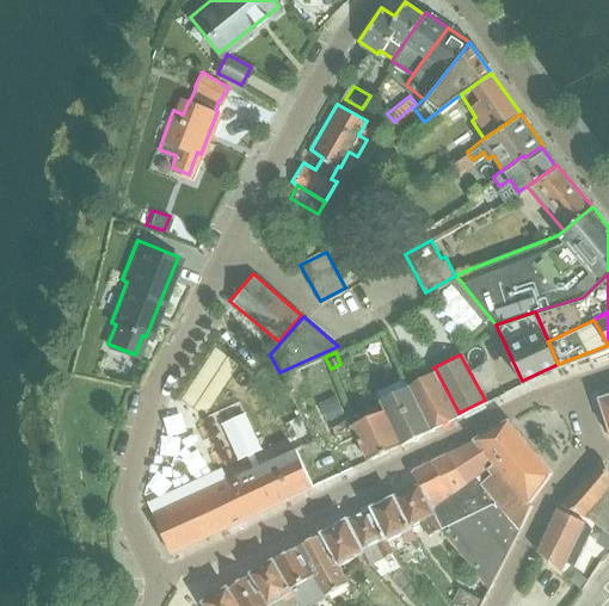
[(435,368),(407,381),(430,427),(459,413),(435,368)]
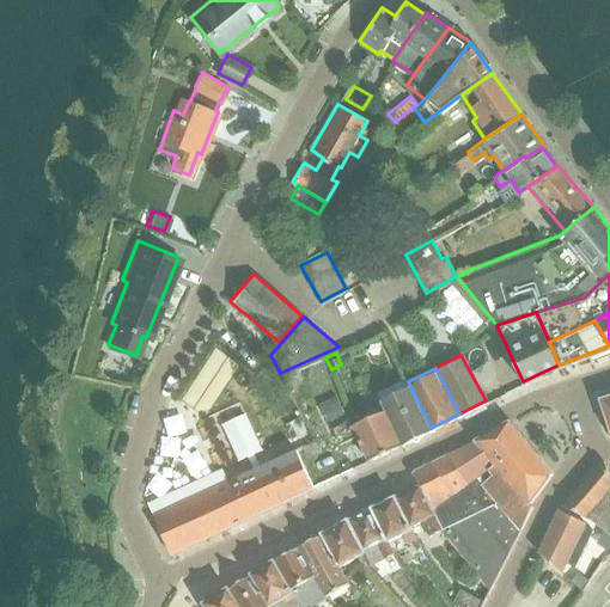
[(431,428),(408,381),(404,374),(374,388),(384,406),(388,405),(404,442),(431,428)]
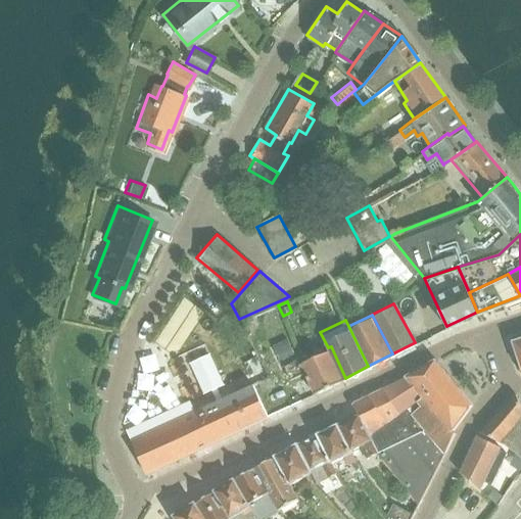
[(520,335),(512,339),(520,369),(520,335)]
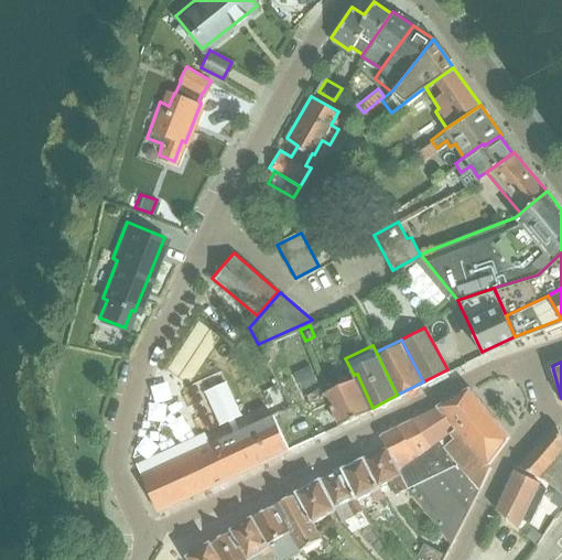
[(357,374),(354,375),(354,376),(326,389),(323,384),(305,391),(312,407),(327,399),(338,423),(369,410),(373,408),(357,374)]
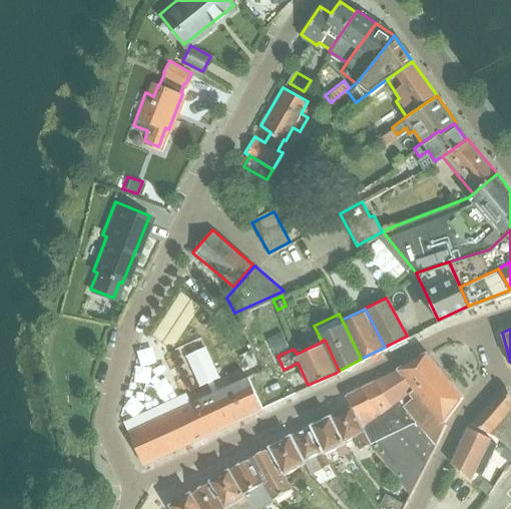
[(184,353),(198,383),(217,374),(203,345),(184,353)]
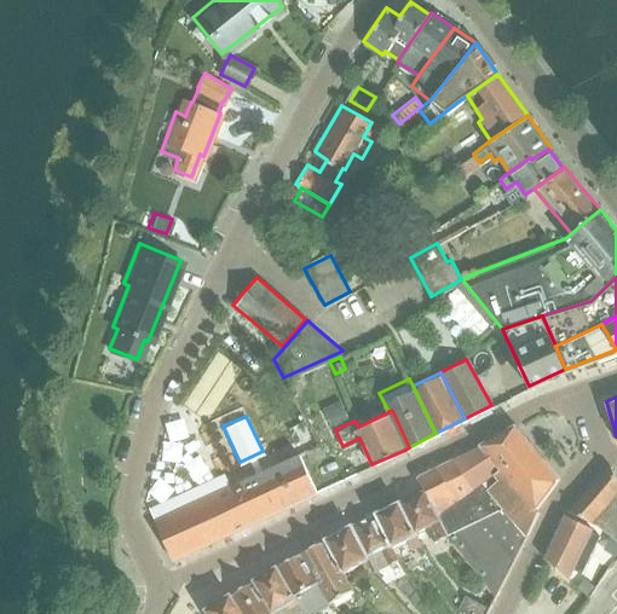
[(496,508),(483,493),(534,451),(512,426),(479,444),(492,459),(484,467),(489,471),(472,486),(451,458),(416,475),(425,487),(443,515),(438,519),(447,533),(496,508)]
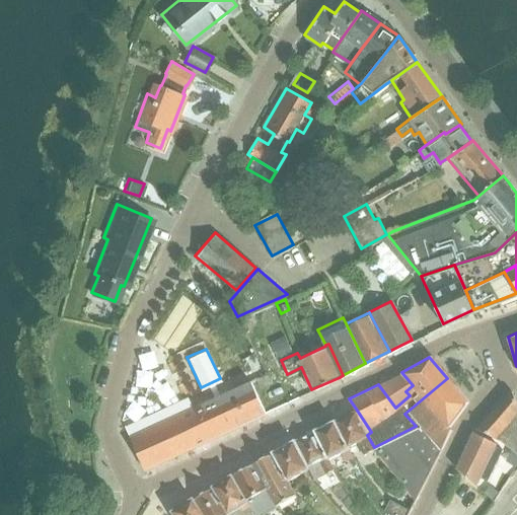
[(267,372),(254,378),(259,386),(271,380),(267,372)]
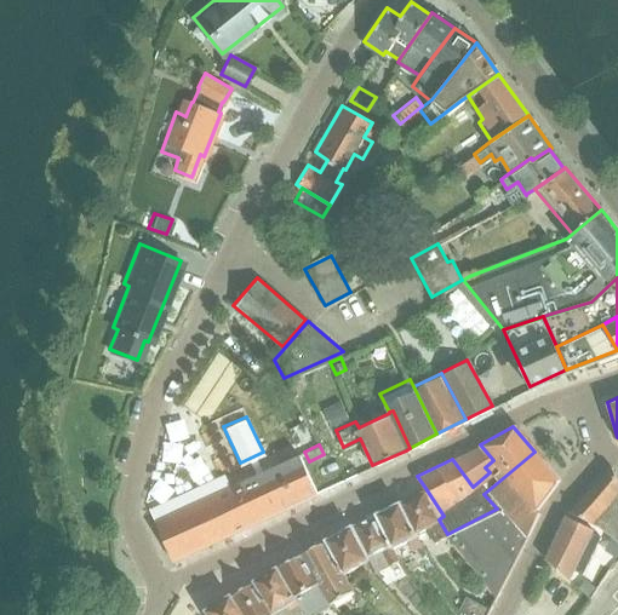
[(480,444),(452,459),(473,487),(490,472),(485,467),(493,460),(480,444)]
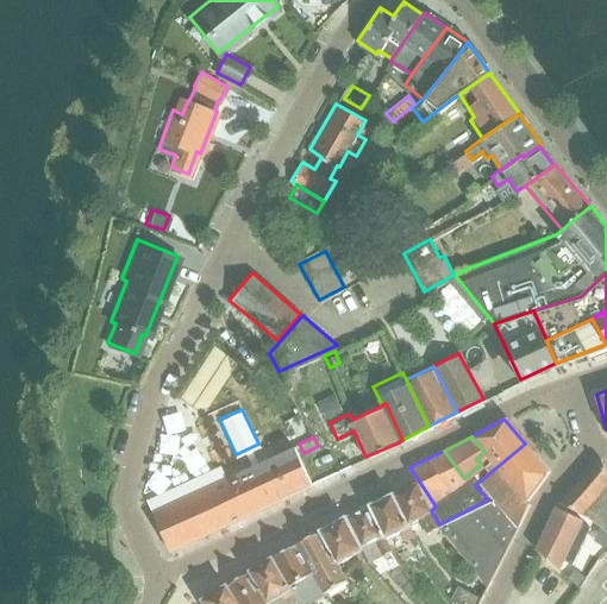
[(546,469),(525,444),(475,485),(488,499),(489,502),(493,497),(509,479),(524,497),(546,469)]
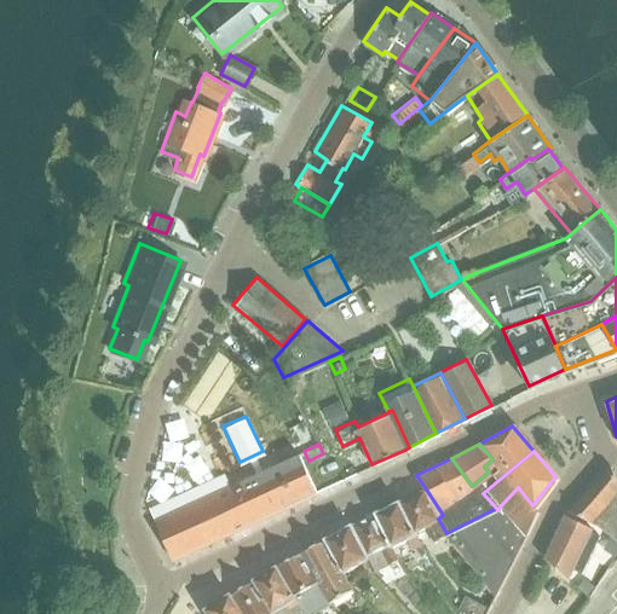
[(299,452),(297,453),(237,480),(254,517),(315,490),(299,452)]
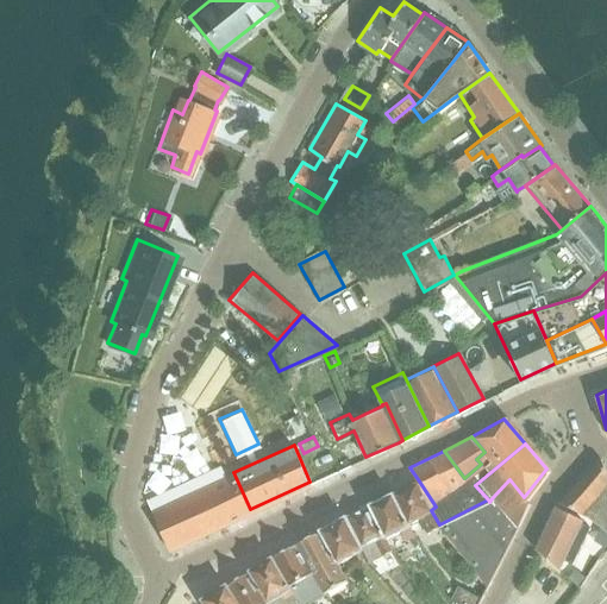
[(606,530),(606,473),(599,457),(600,457),(599,455),(557,501),(587,515),(606,530)]
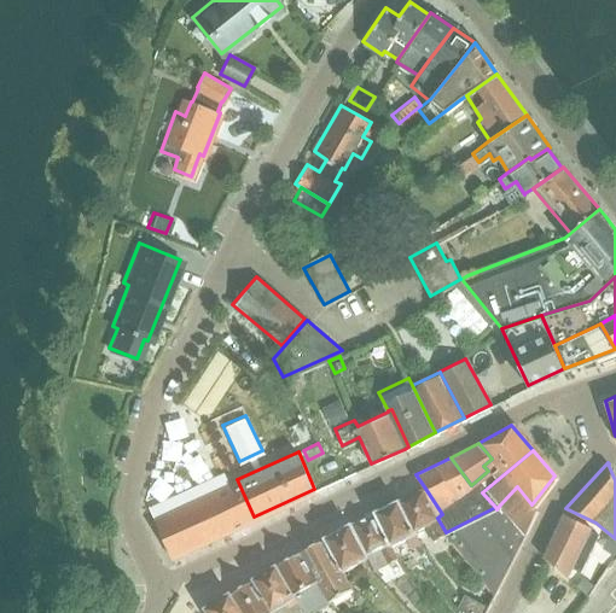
[(149,503),(154,518),(237,479),(231,465),(216,472),(149,503)]
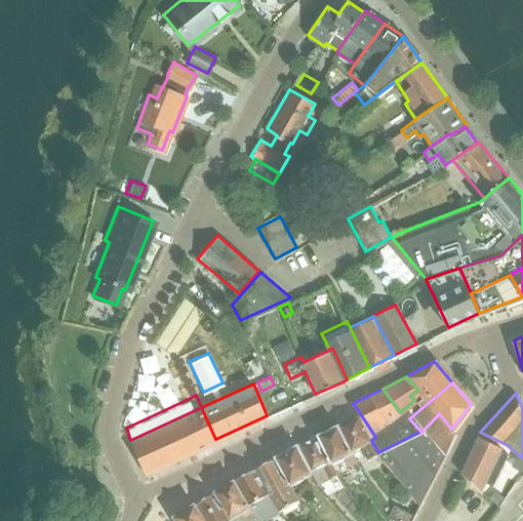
[(215,439),(201,407),(130,440),(145,471),(147,470),(215,439)]
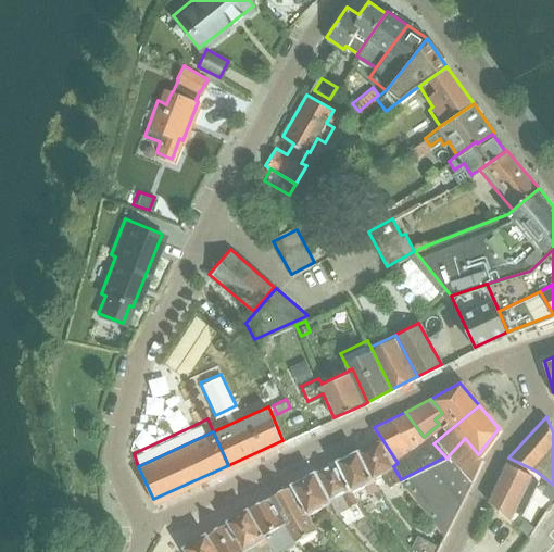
[(482,459),(478,454),(465,438),(450,454),(470,479),(482,459)]
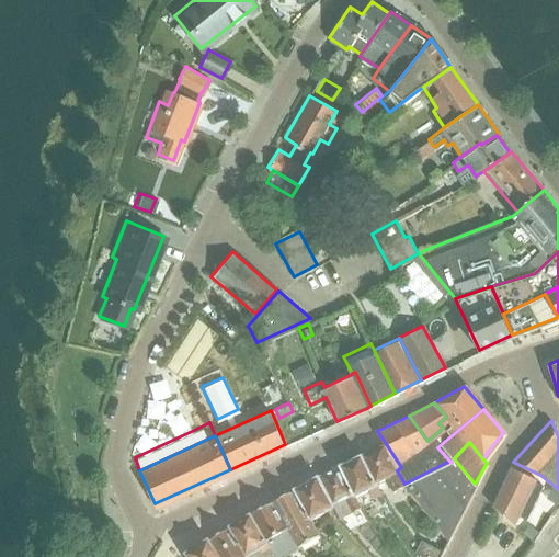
[(405,484),(397,470),(384,443),(361,454),(374,481),(375,481),(385,477),(391,490),(405,484)]
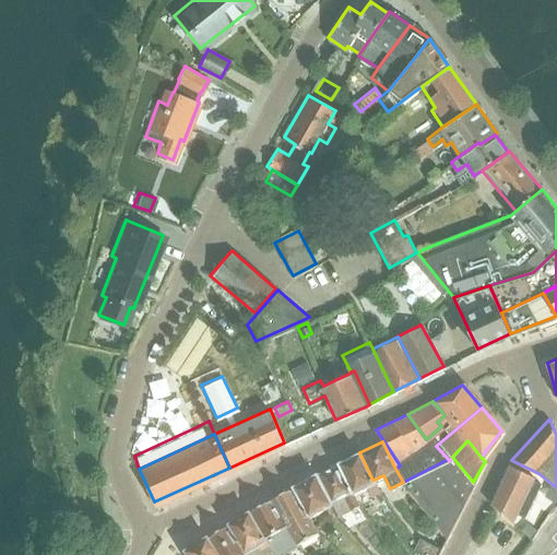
[(353,493),(358,503),(371,497),(369,494),(379,489),(374,480),(372,480),(359,452),(338,462),(353,493)]
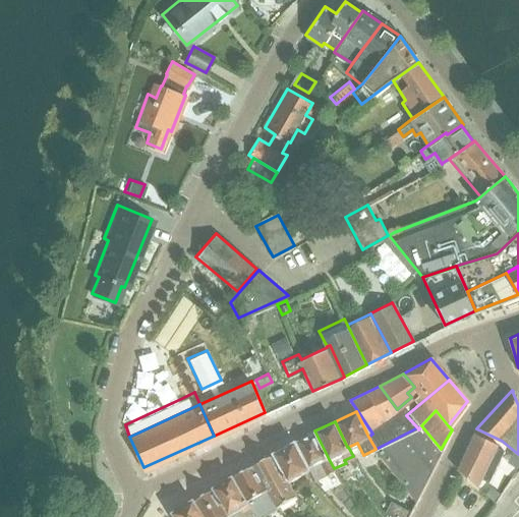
[(423,485),(441,449),(421,425),(418,429),(417,427),(376,449),(393,473),(415,501),(423,485)]
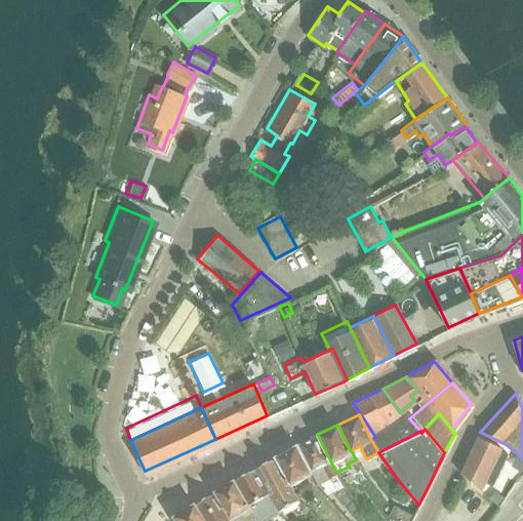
[(317,434),(296,444),(311,473),(315,482),(336,472),(331,463),(317,434)]
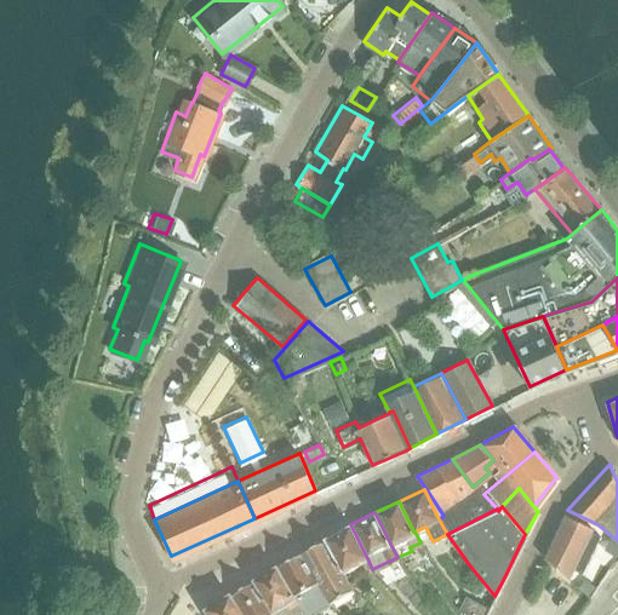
[(565,515),(544,558),(567,578),(572,568),(581,572),(599,534),(590,530),(591,527),(565,515)]
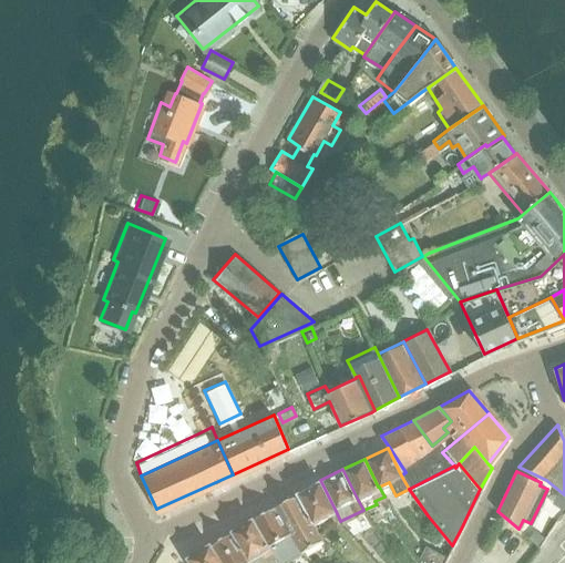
[(336,511),(320,480),(297,492),(314,522),(336,511)]
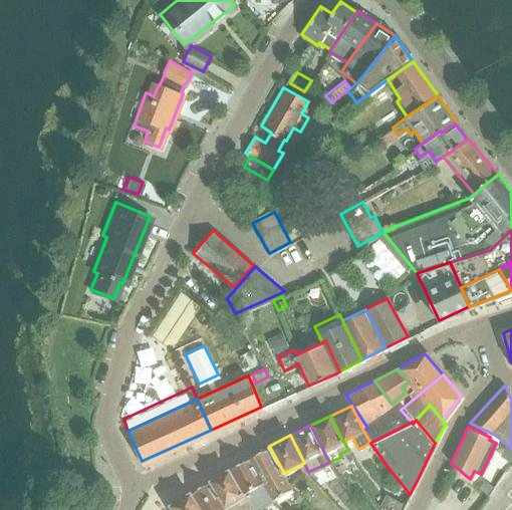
[(293,488),(284,473),(269,446),(249,457),(262,482),(269,493),(272,499),(293,488)]
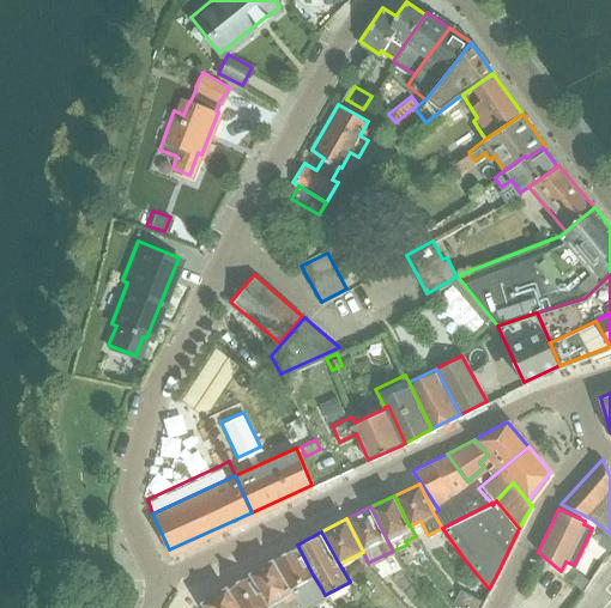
[(297,545),(273,559),(290,588),(298,601),(301,606),(302,607),(325,595),(321,588),(313,575),(297,545)]
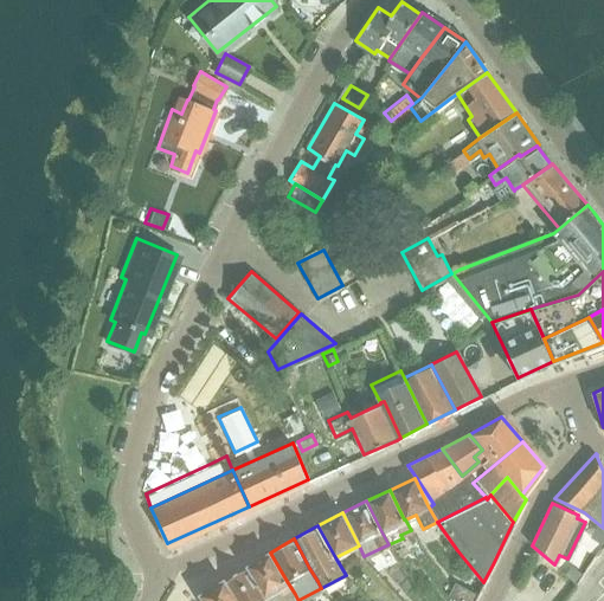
[(295,594),(287,581),(270,553),(248,566),(268,600),(294,600),(297,599),(295,594)]
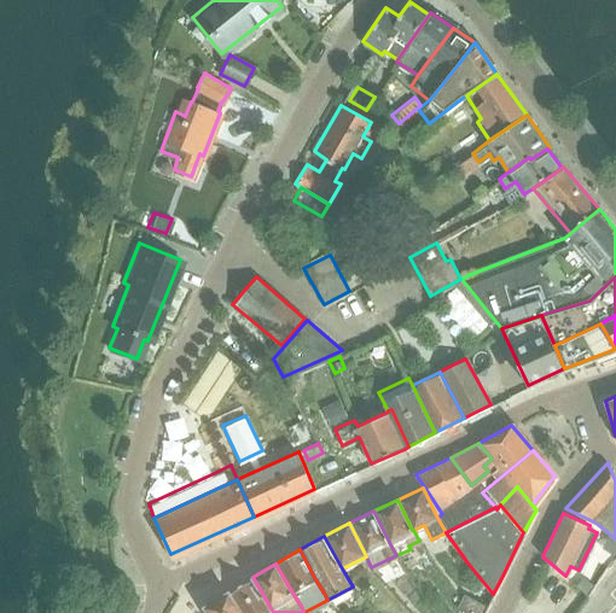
[(273,612),(253,577),(230,593),(242,612),(273,612)]
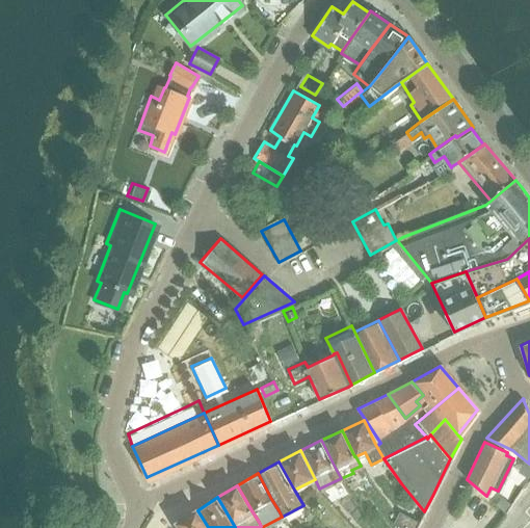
[(402,527),(408,515),(398,509),(395,516),(392,521),(402,527)]
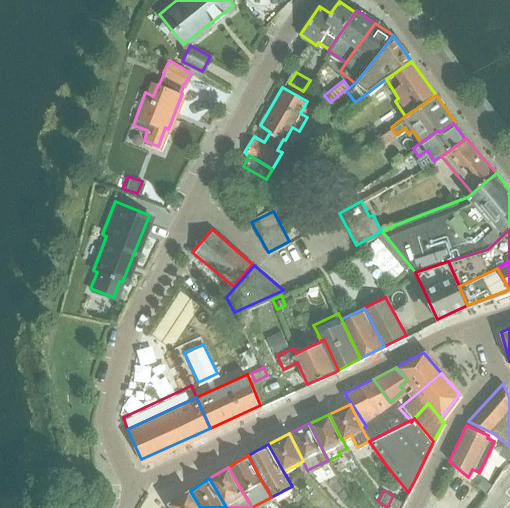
[(172,507),(200,507),(190,491),(169,503),(172,507)]
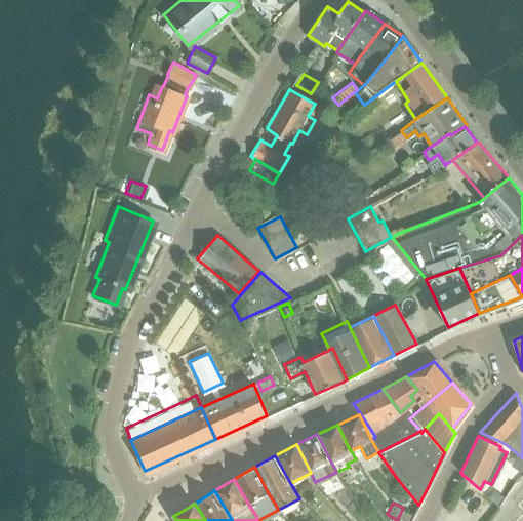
[(408,520),(413,514),(403,508),(397,520),(399,520),(408,520)]
